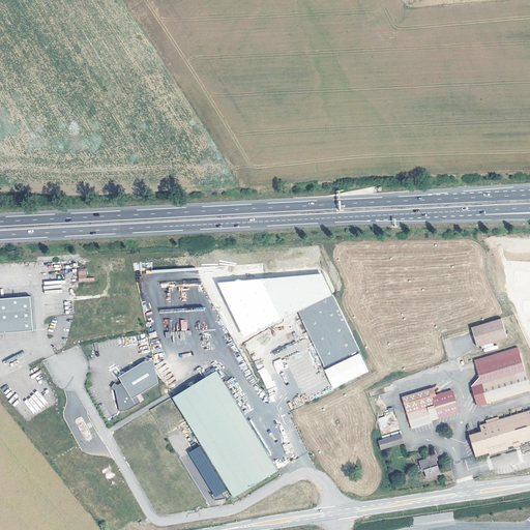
[(86,277),(86,268),(78,269),(79,282),(94,282),(94,277),(86,277)]
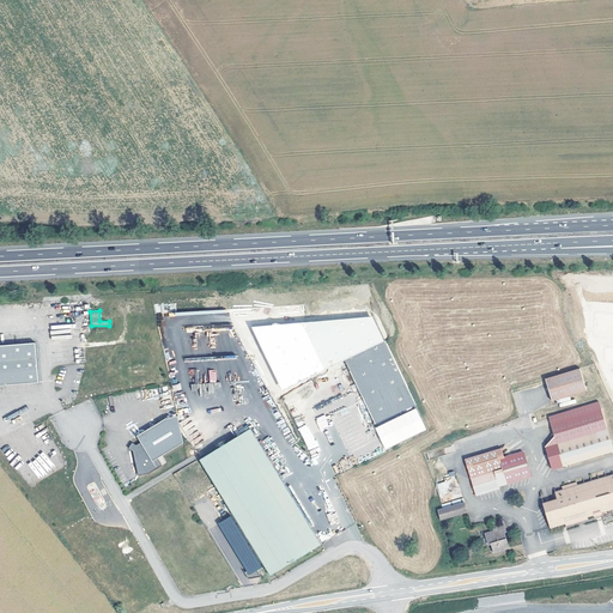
[(376,423),(417,404),(378,325),(338,344),(376,423)]
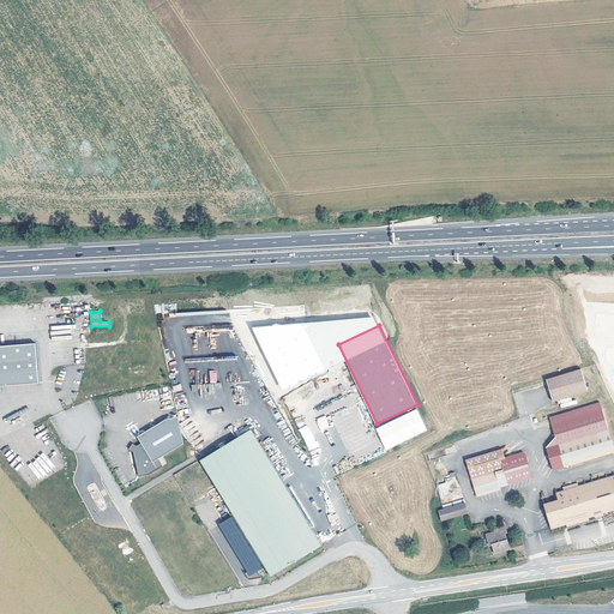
[(221,335),(221,343),(221,347),(223,345),(232,341),(234,339),(229,337),(222,332),(221,332),(221,335)]
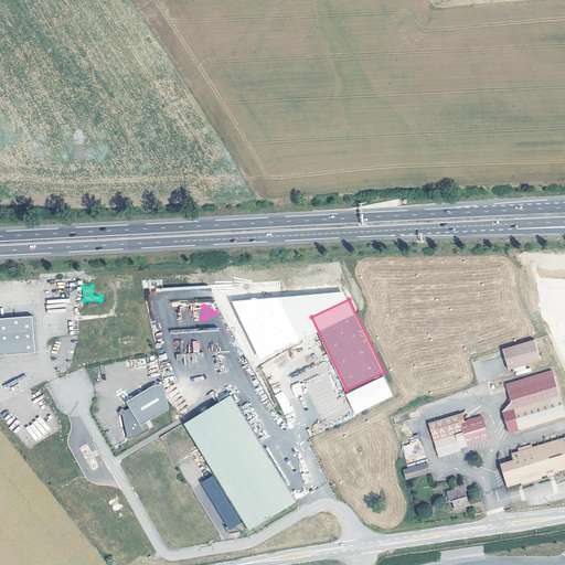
[(35,354),(32,318),(0,320),(0,370),(6,370),(6,356),(35,354)]
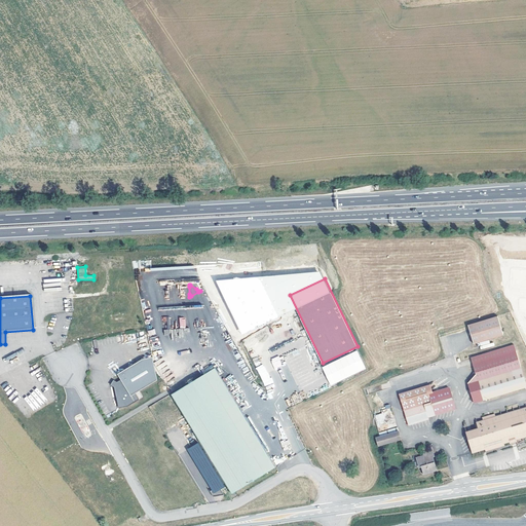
[(211,309),(214,315),(216,314),(219,320),(223,318),(217,306),(211,309)]
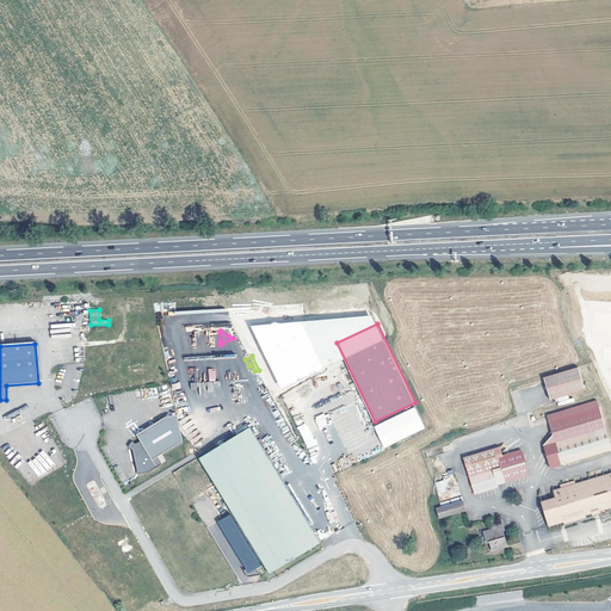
[(580,366),(545,377),(553,399),(587,388),(580,366)]
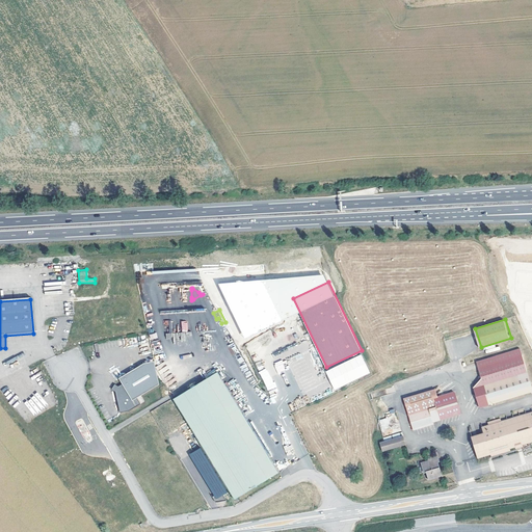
[(531,386),(521,348),(478,362),(482,377),(474,387),(479,405),(531,389),(531,386)]
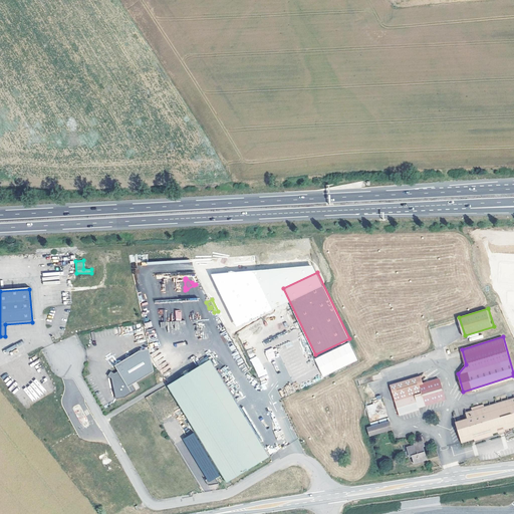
[(111,377),(115,396),(118,398),(125,397),(137,390),(133,383),(155,371),(150,348),(141,349),(140,350),(114,364),(118,370),(114,372),(112,372),(111,375),(111,377)]
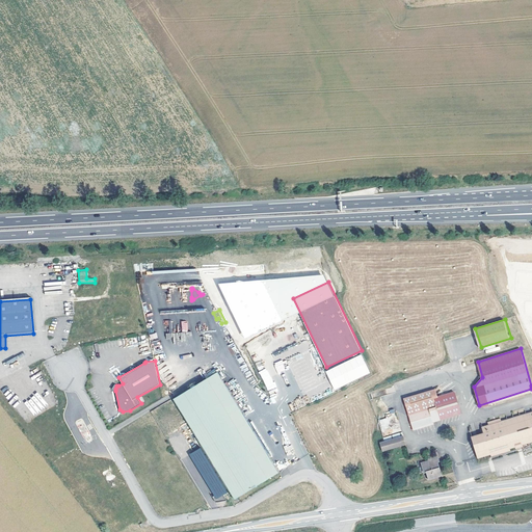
[(281,361),(273,364),(278,373),(286,370),(281,361)]
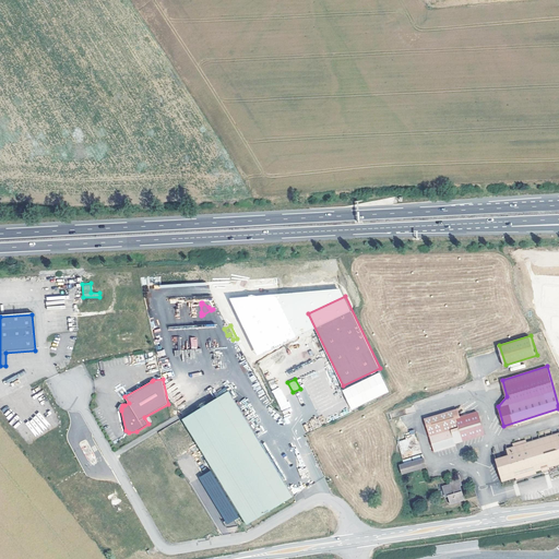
[(272,391),(282,411),(289,406),(280,387),(272,391)]
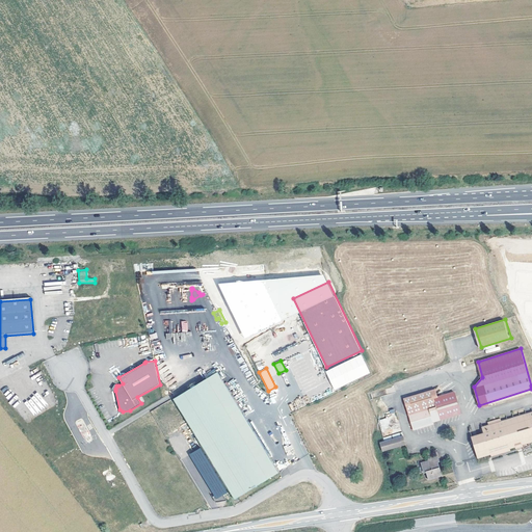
[(271,458),(237,402),(219,372),(173,401),(234,500),(278,472),(271,458)]
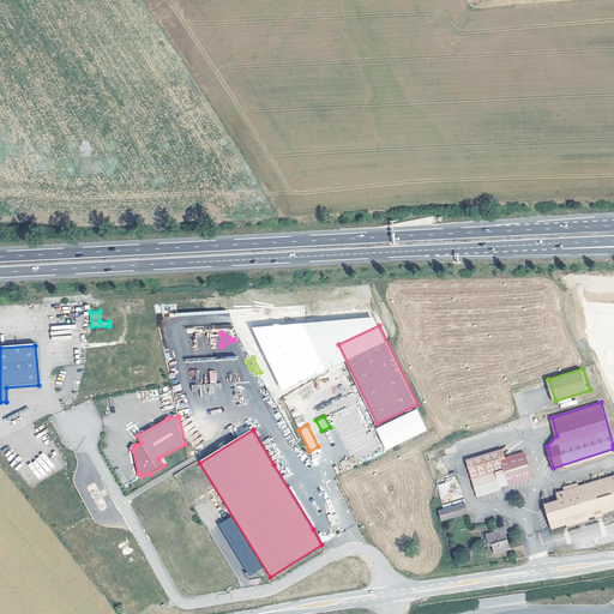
[(506,474),(509,483),(533,476),(525,453),(506,458),(504,449),(468,459),(477,495),(501,488),(500,486),(498,477),(506,474)]
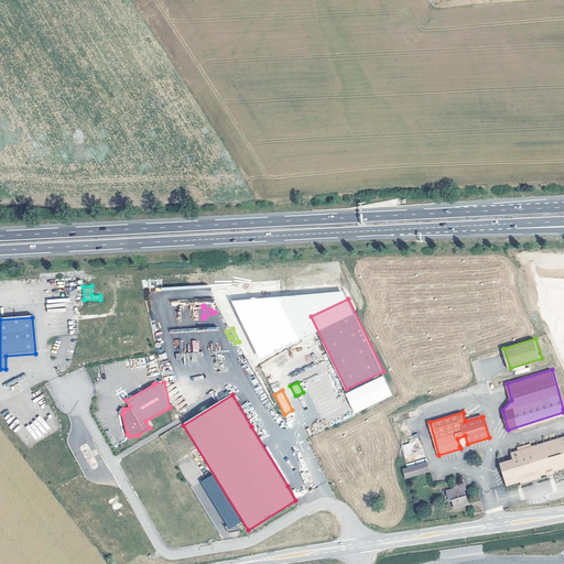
[(459,446),(467,444),(465,435),(457,438),(459,446)]
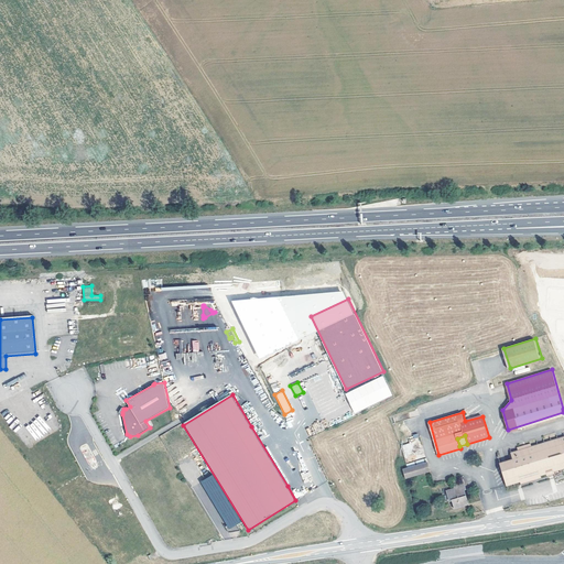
[(563,437),(533,447),(540,470),(542,475),(548,474),(549,476),(552,475),(555,474),(554,470),(563,467),(563,437)]
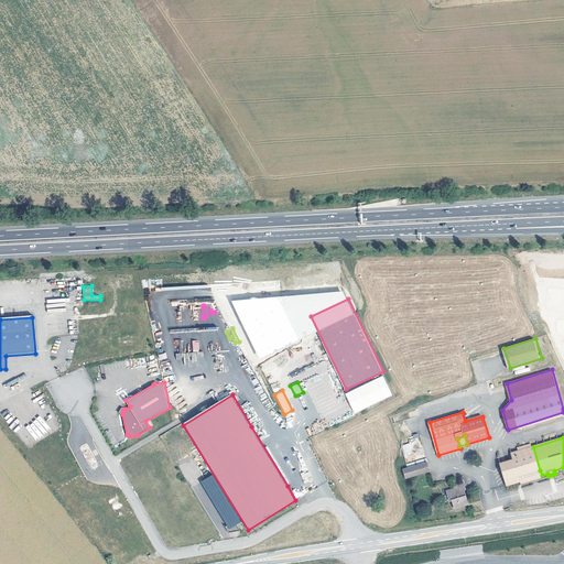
[(520,477),(540,470),(533,447),(529,448),(528,445),(520,447),(521,451),(513,454),(514,459),(516,464),(505,467),(508,478),(507,479),(508,485),(522,481),(520,477)]
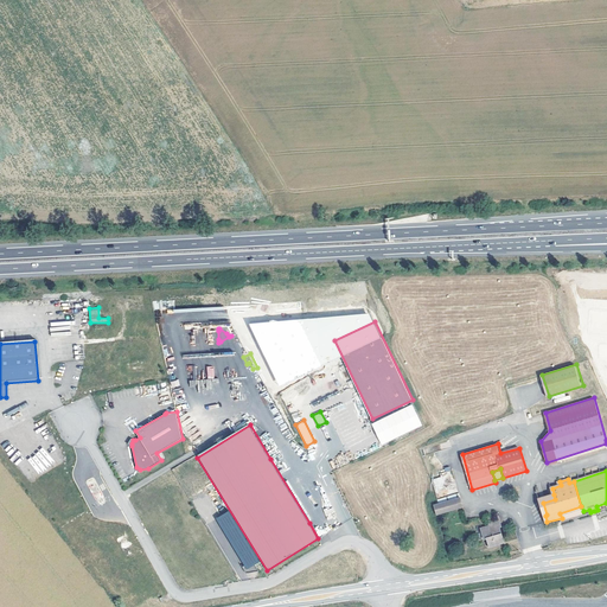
[(436,513),(440,512),(465,506),(460,492),(436,499),(433,500),(436,513)]
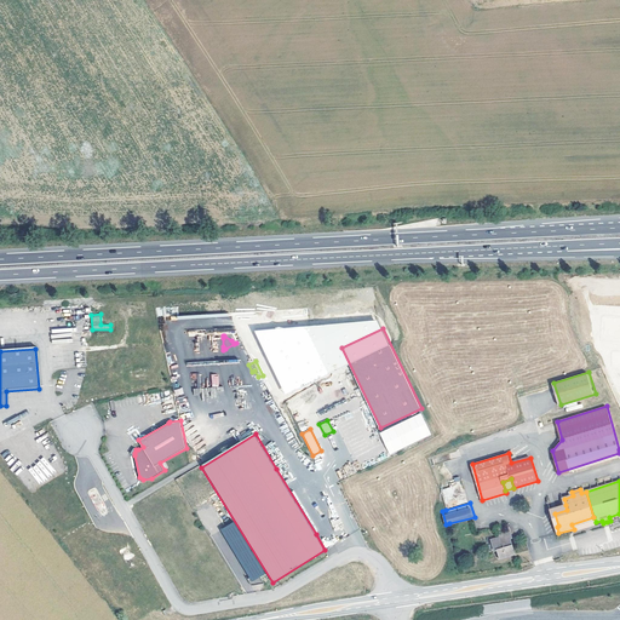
[(511,530),(500,534),(501,537),(493,540),(495,551),(499,550),(501,558),(516,555),(514,546),(511,546),(510,544),(512,543),(511,539),(514,538),(511,530)]
